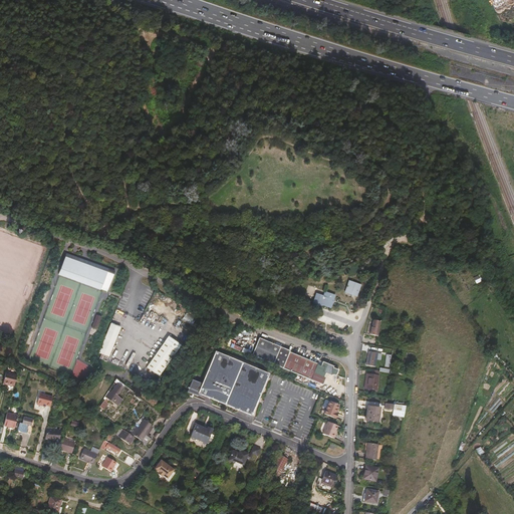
[(102,288),(109,291),(116,272),(68,253),(60,274),(102,290),(102,288)]
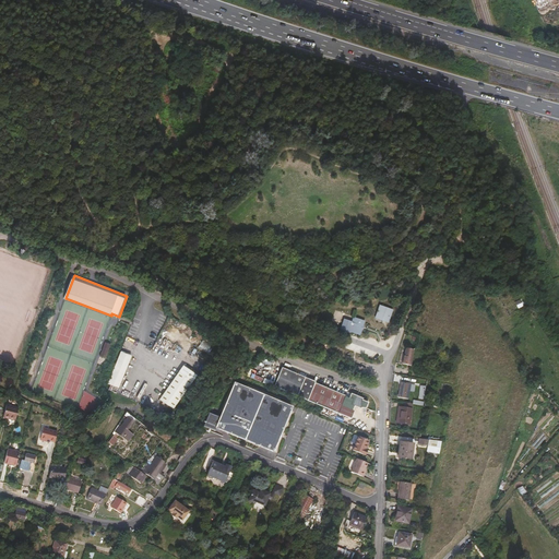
[(380,305),(378,310),(375,318),(376,320),(389,324),(394,309),(380,305)]
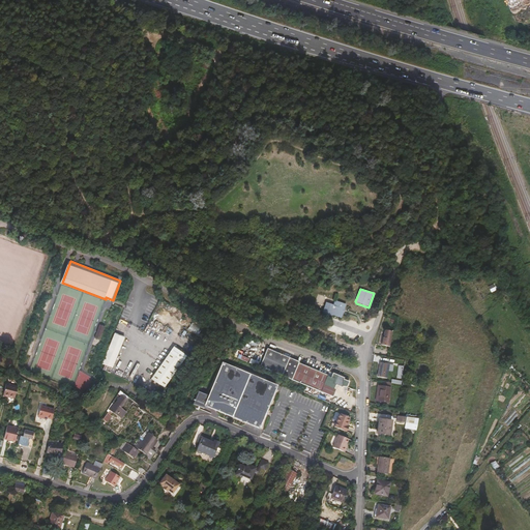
[(321,314),(327,316),(329,315),(339,318),(341,313),(342,310),(343,305),(332,301),(331,305),(325,303),(323,304),(320,313),(321,314)]
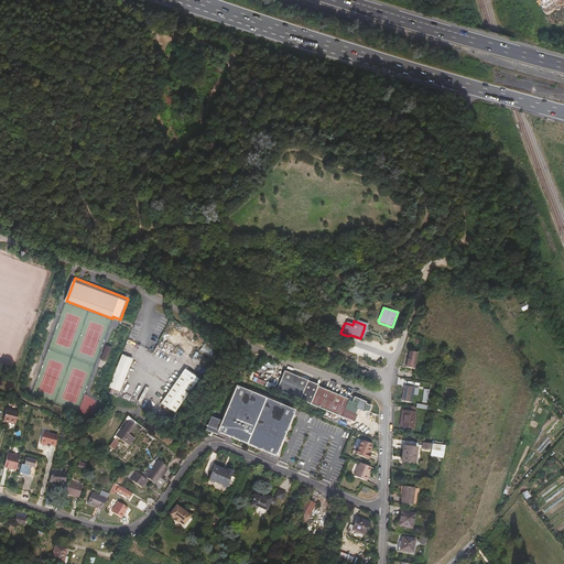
[(201,350),(212,356),(216,349),(205,343),(201,350)]
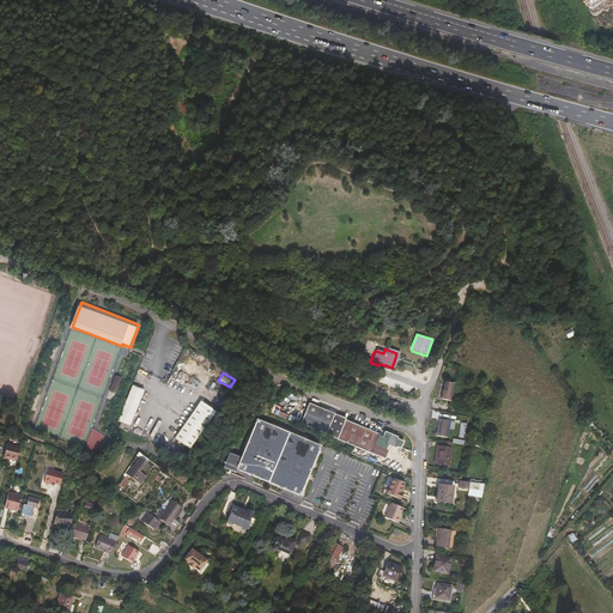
[(449,398),(453,381),(444,378),(442,387),(441,387),(438,395),(449,398)]
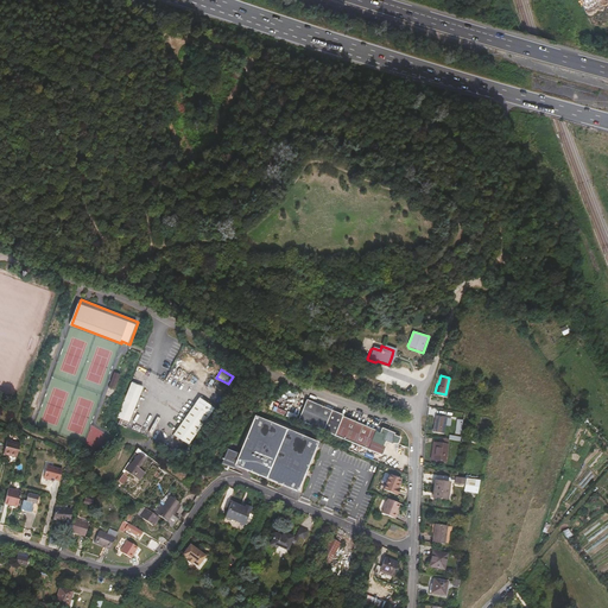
[(128,423),(144,390),(133,384),(116,418),(128,423)]
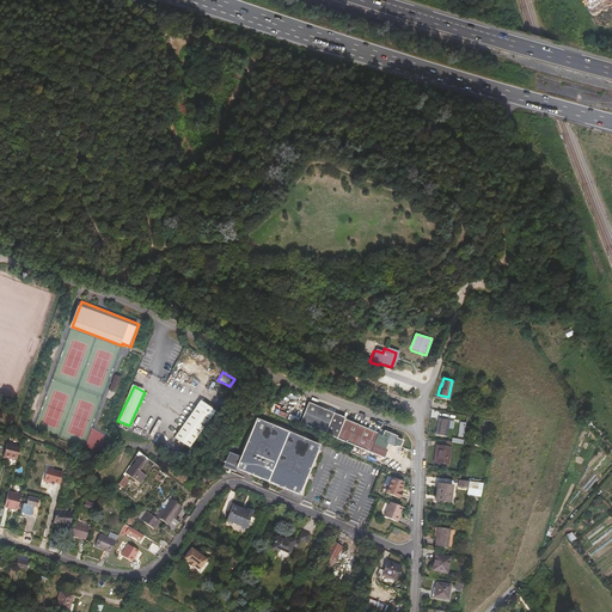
[(330,436),(340,416),(311,403),(301,423),(330,436)]
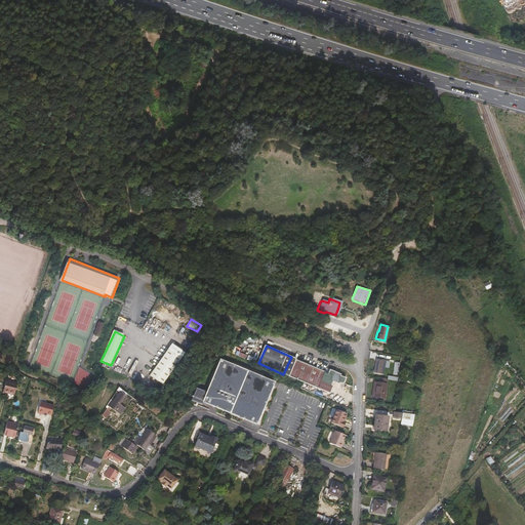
[(172,347),(149,377),(160,387),(185,356),(172,347)]
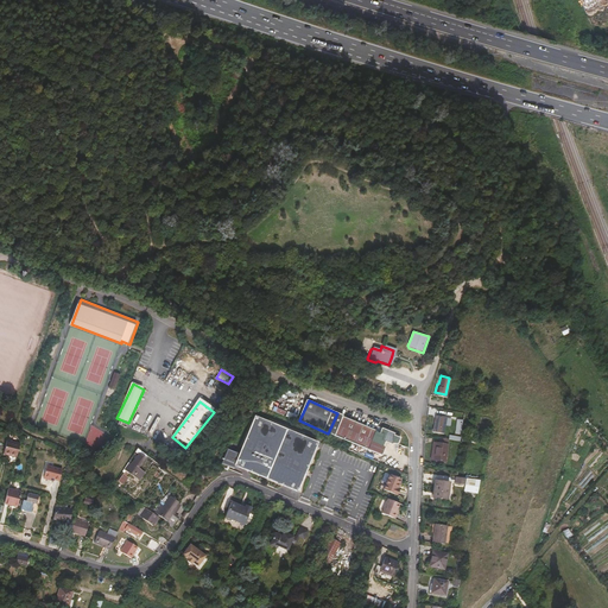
[(284,415),(285,411),(277,407),(278,404),(272,401),(270,409),(284,415)]
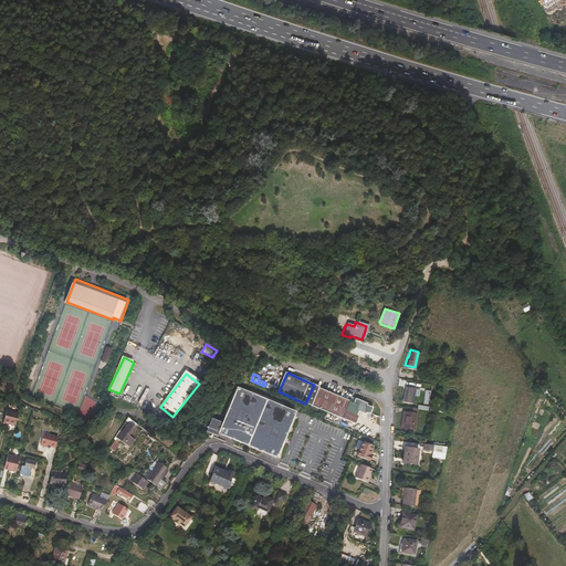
[(320,388),(314,385),(305,404),(355,426),(357,417),(356,416),(357,412),(364,416),(365,415),(368,415),(371,410),(366,407),(366,406),(355,400),(353,404),(320,388)]
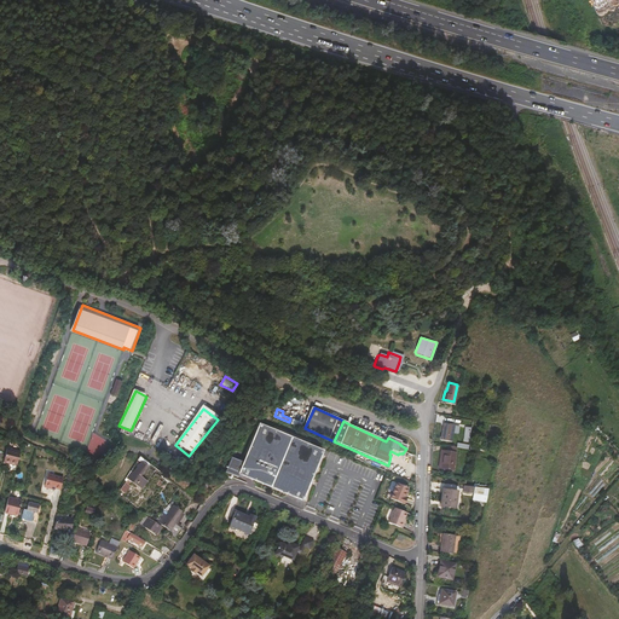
[(451,440),(453,423),(441,422),(439,439),(451,440)]
